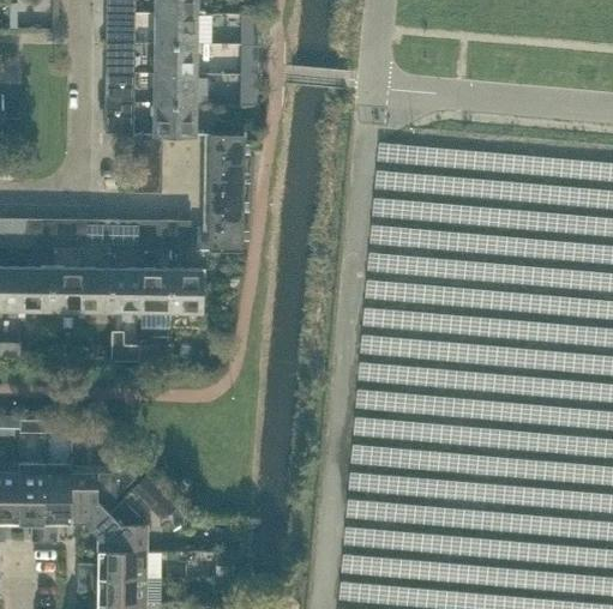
[(106,0),(106,40),(120,40),(134,40),(134,0),(106,0)]
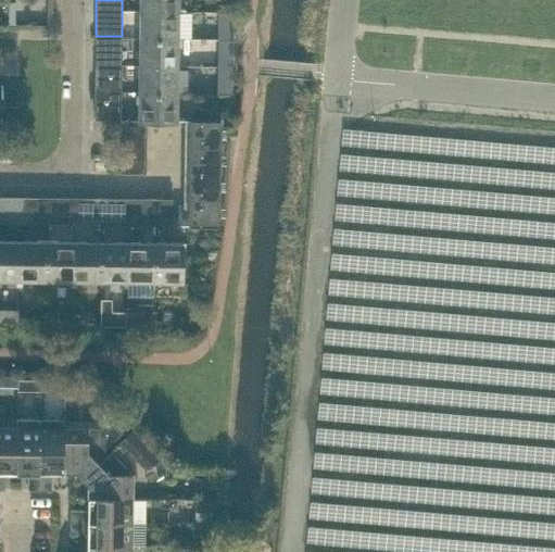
[(178,13),(178,0),(139,0),(140,15),(186,15),(186,13),(178,13)]
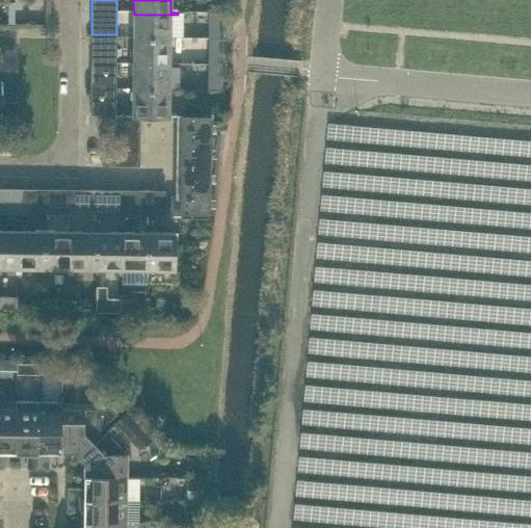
[(178,18),(178,15),(134,15),(134,41),(170,41),(170,17),(178,18)]
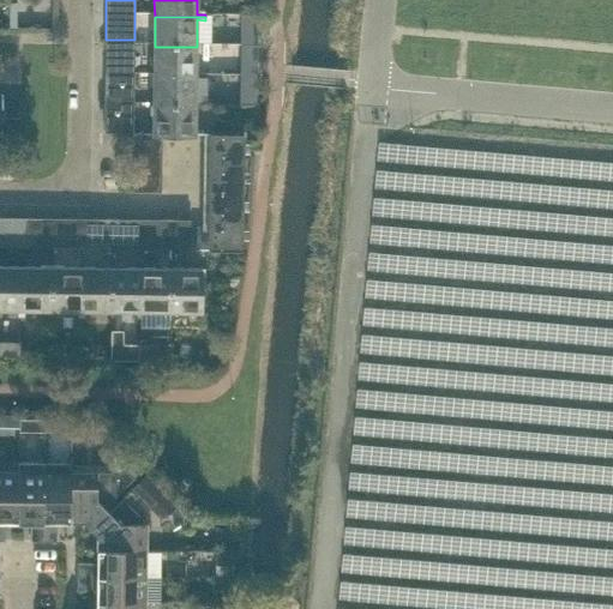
[(120,52),(120,40),(106,40),(106,52),(120,52)]
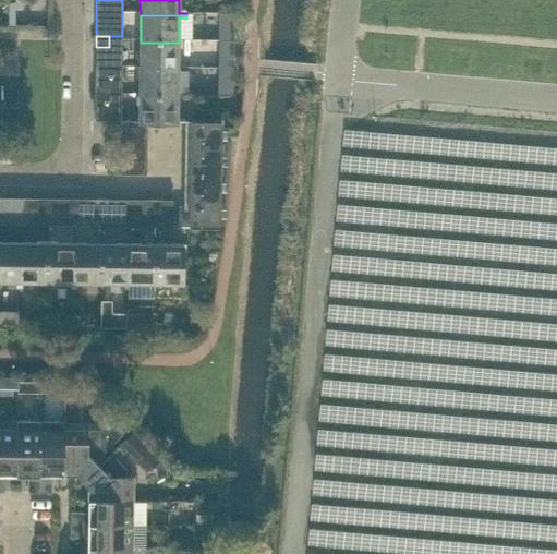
[(109,36),(109,47),(122,47),(122,36),(109,36)]
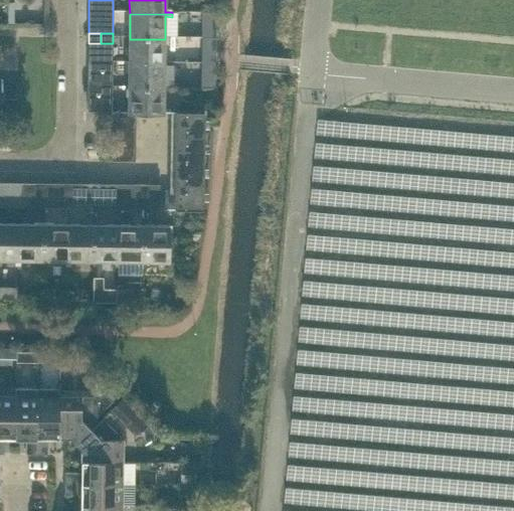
[(165,61),(165,39),(130,39),(129,63),(171,64),(171,61),(165,61)]
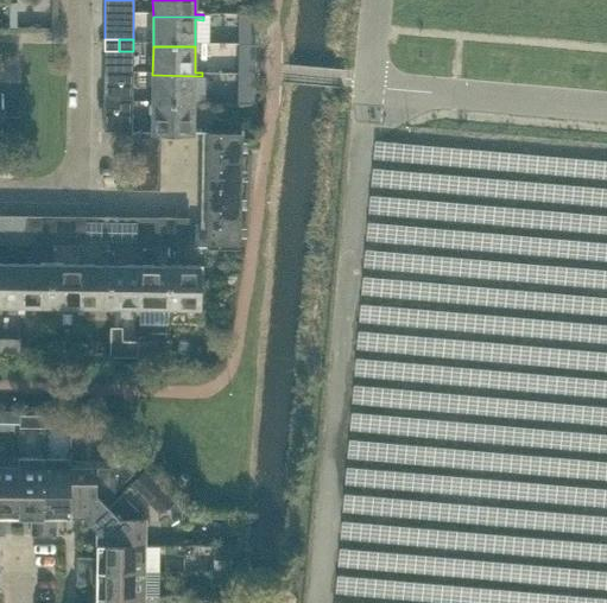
[(105,51),(103,99),(118,99),(132,99),(133,51),(119,51),(105,51)]
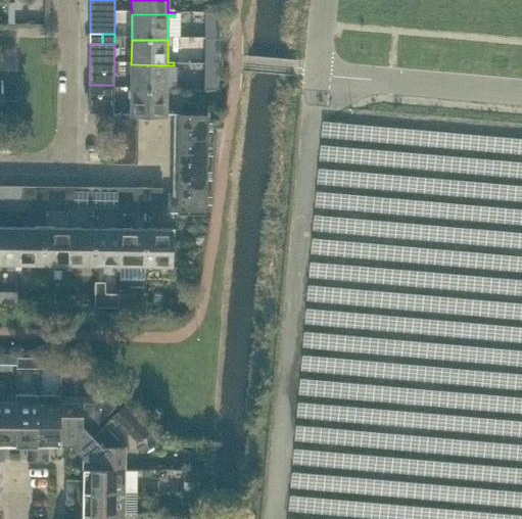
[(174,67),(174,65),(131,64),(131,90),(167,91),(168,67),(174,67)]
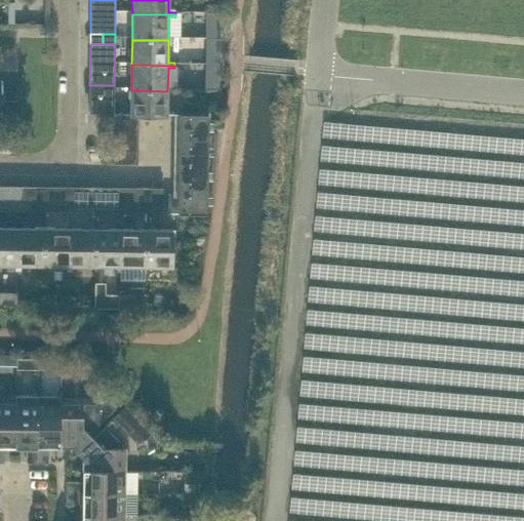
[(102,95),(102,85),(89,85),(89,95),(102,95)]
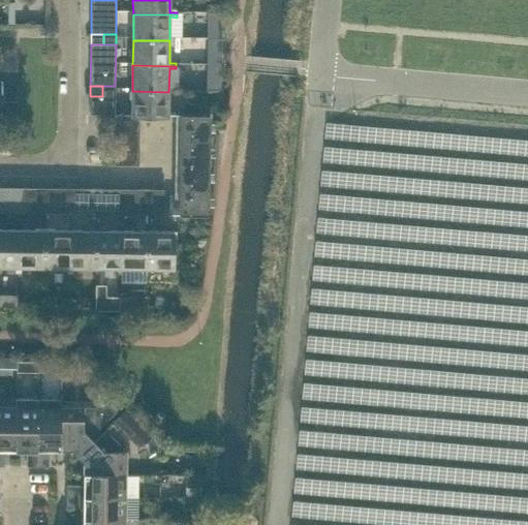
[(102,86),(102,96),(115,96),(115,86),(102,86)]
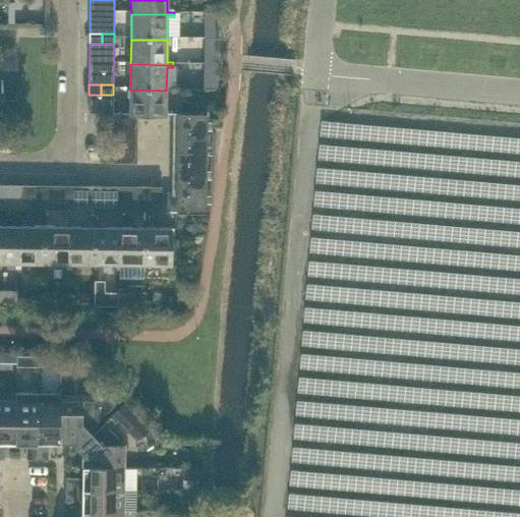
[(166,112),(166,91),(130,90),(130,115),(129,115),(129,116),(137,116),(167,116),(167,115),(173,115),(173,112),(166,112)]
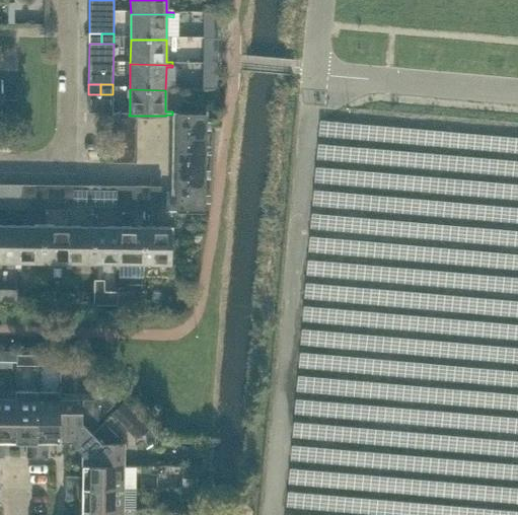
[(100,94),(88,94),(88,115),(113,116),(113,94),(100,94)]
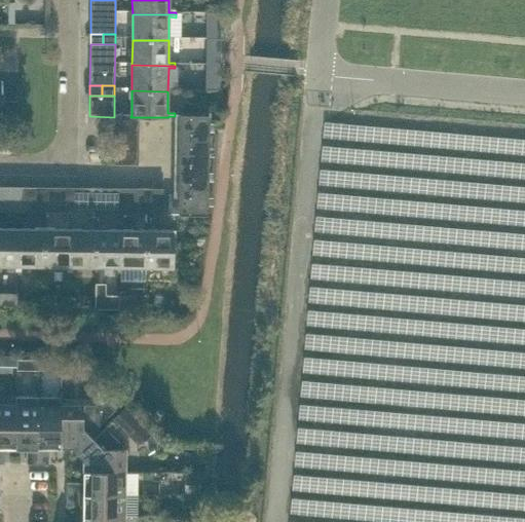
[(208,142),(209,116),(180,115),(180,142),(208,142)]
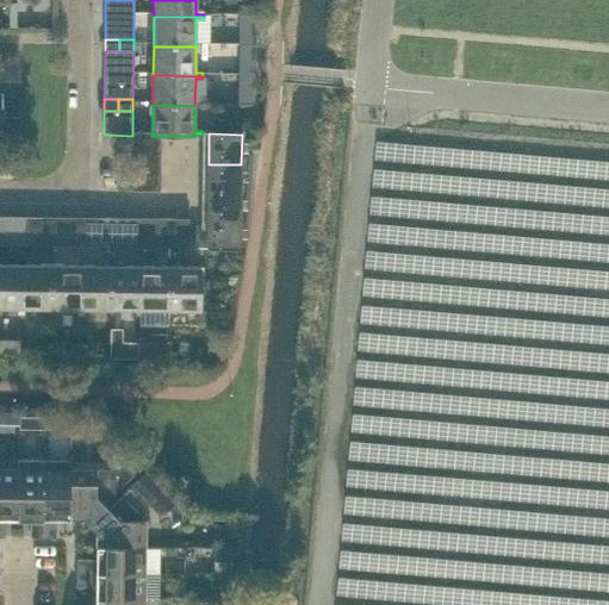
[(161,136),(151,136),(132,136),(132,150),(161,150),(161,136)]
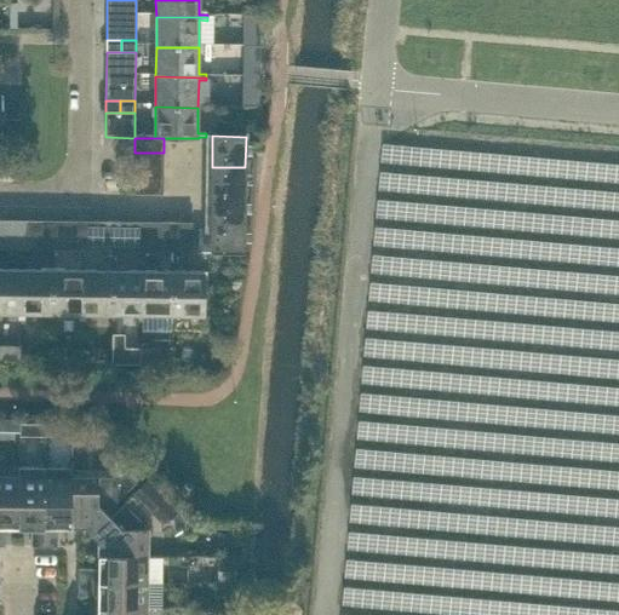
[(164,167),(164,153),(135,153),(133,167),(164,167)]
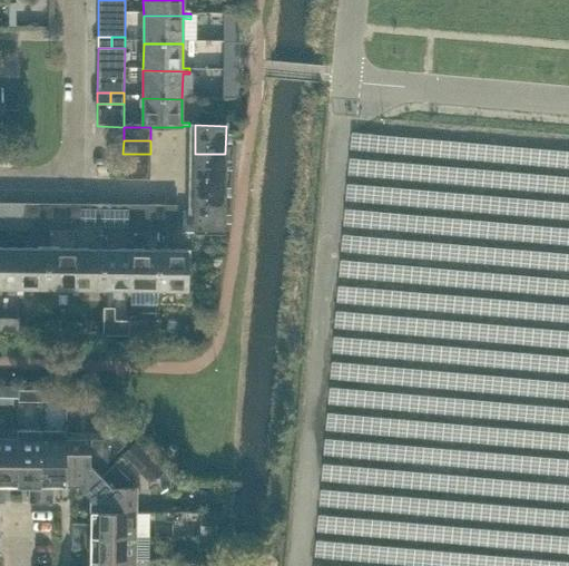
[(150,167),(150,154),(123,154),(123,167),(150,167)]
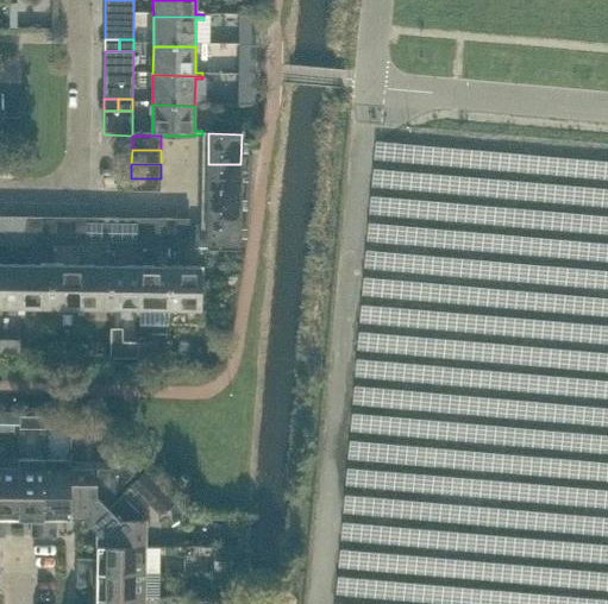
[(240,194),(240,164),(208,164),(207,194),(240,194)]
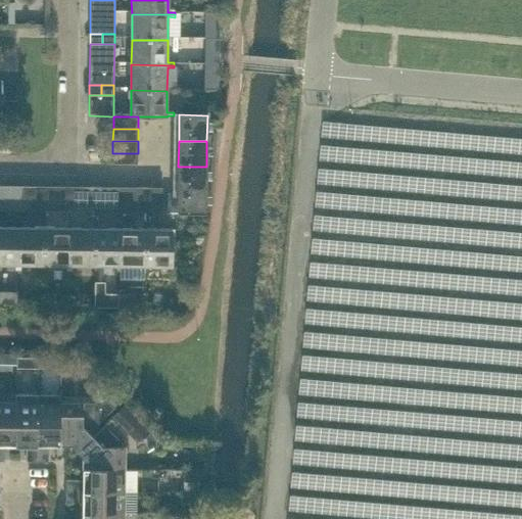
[(137,166),(138,153),(112,153),(112,166),(137,166)]
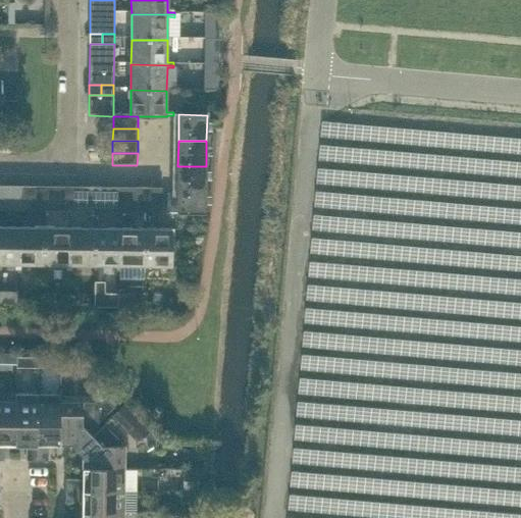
[(205,190),(206,166),(177,166),(177,190),(205,190)]
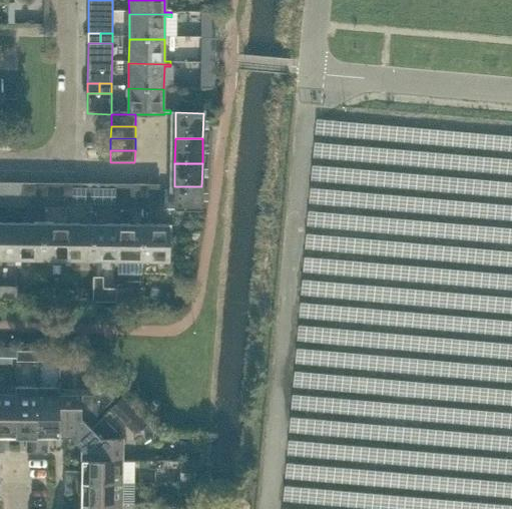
[(38,185),(0,184),(0,208),(38,209),(38,197),(38,185)]
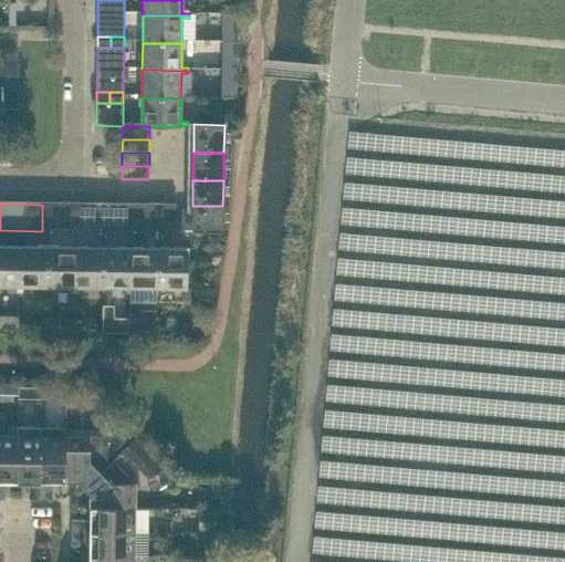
[(42,218),(53,218),(54,205),(42,205),(42,218)]
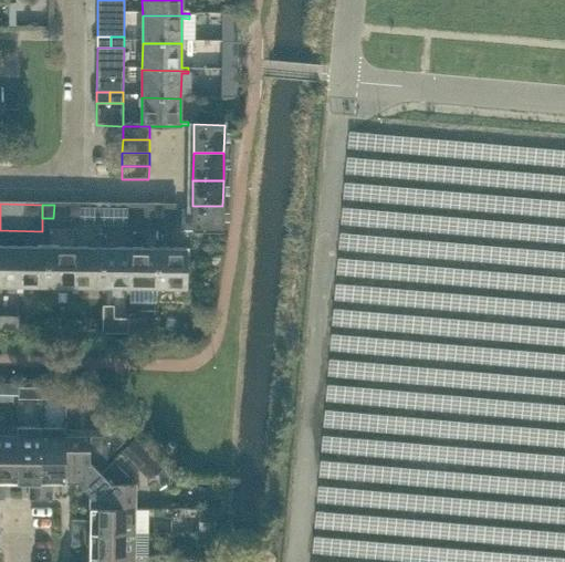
[(97,205),(54,205),(53,218),(53,231),(97,231),(97,218),(97,205)]
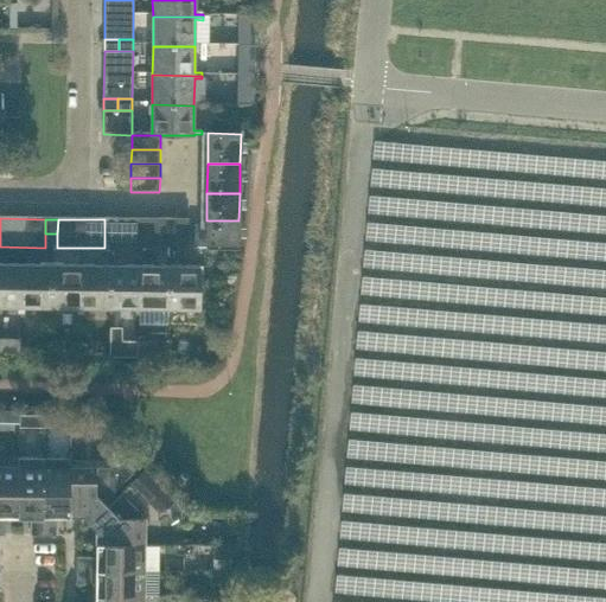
[(104,234),(116,234),(116,219),(104,219),(104,234)]
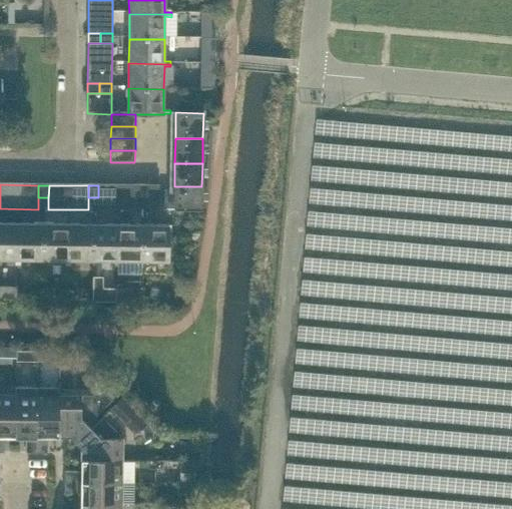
[(137,186),(98,185),(98,197),(98,209),(137,210),(137,198),(137,186)]
